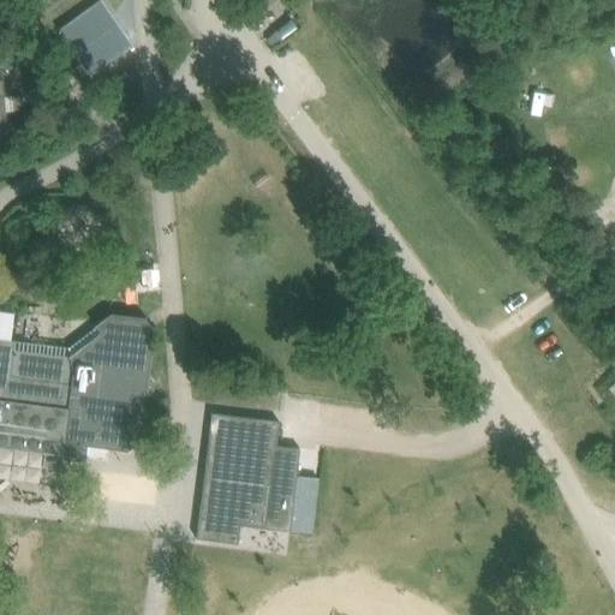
[(244,36),(251,49),(282,31),(275,18),(244,36)]
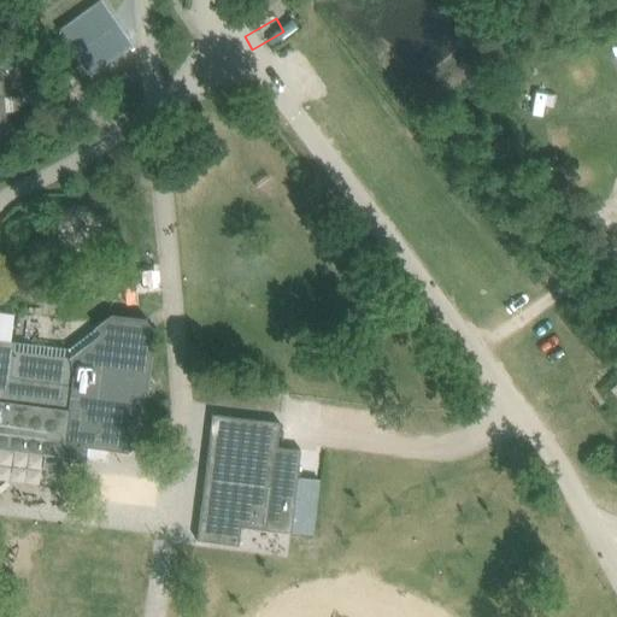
[(588,77),(538,87),(541,107),(593,97),(588,77)]
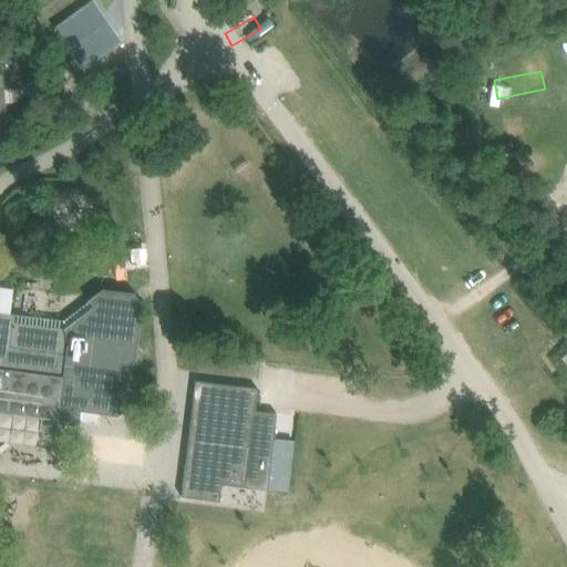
[(127,405),(133,363),(135,363),(141,359),(142,351),(137,346),(135,344),(141,301),(132,291),(102,288),(86,299),(62,320),(0,311),(0,411),(64,420),(76,422),(79,410),(116,414),(127,405)]
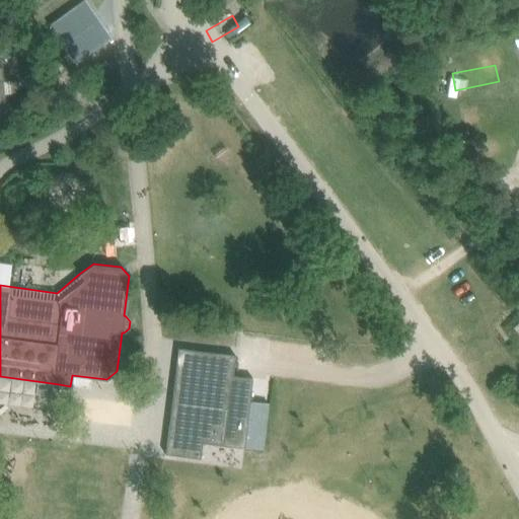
[(162,415),(160,434),(168,435),(166,453),(200,457),(202,442),(243,447),(258,449),(262,424),(246,422),(249,398),(252,373),(233,371),(235,355),(179,348),(170,416),(162,415)]
